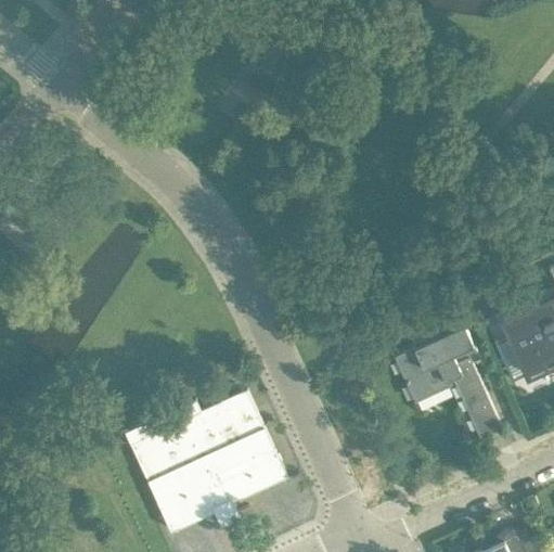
[(34,219),(42,208),(35,202),(26,213),(34,219)]
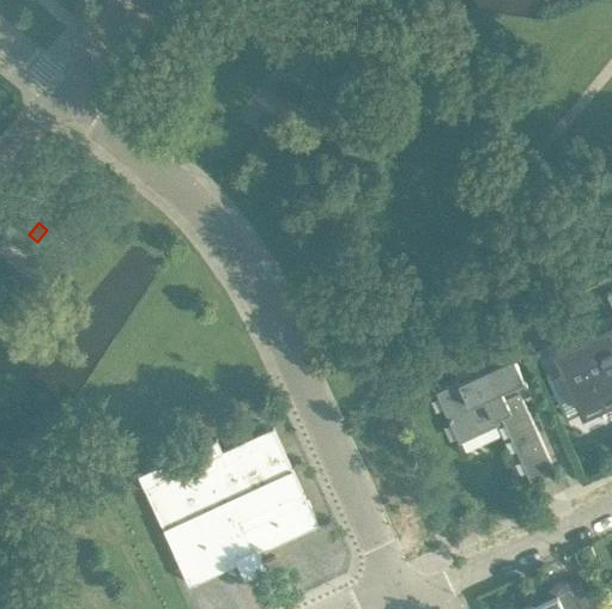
[(611,294),(607,297),(611,305),(611,329),(561,353),(559,351),(556,352),(586,416),(589,415),(588,412),(611,401),(611,294)]
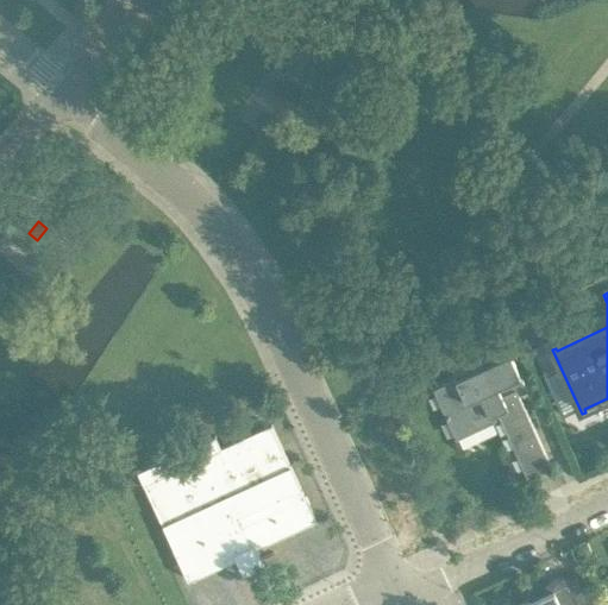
[(528,479),(550,470),(514,392),(525,388),(511,355),(493,364),(490,358),(453,375),(456,380),(433,391),(457,441),(496,422),(495,421),(500,418),(528,479)]
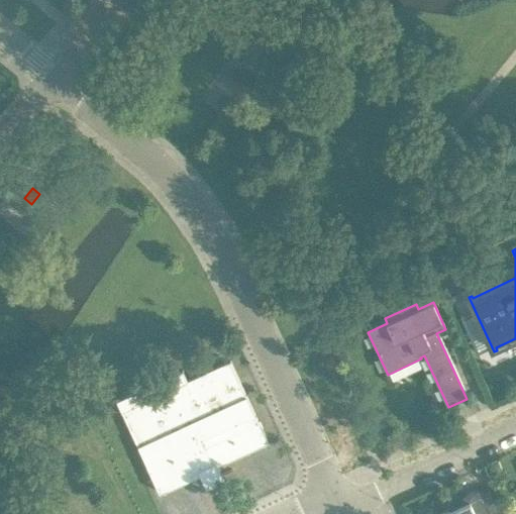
[(160,494),(202,475),(203,475),(203,476),(216,470),(216,469),(269,444),(230,364),(183,385),(179,376),(184,374),(183,373),(117,403),(160,494)]
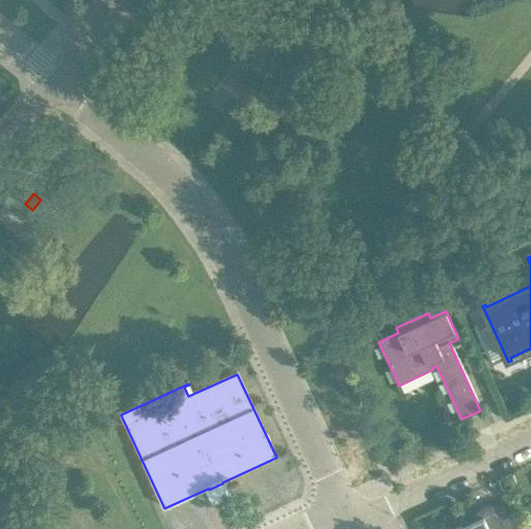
[(513,478),(504,482),(507,491),(518,486),(513,478)]
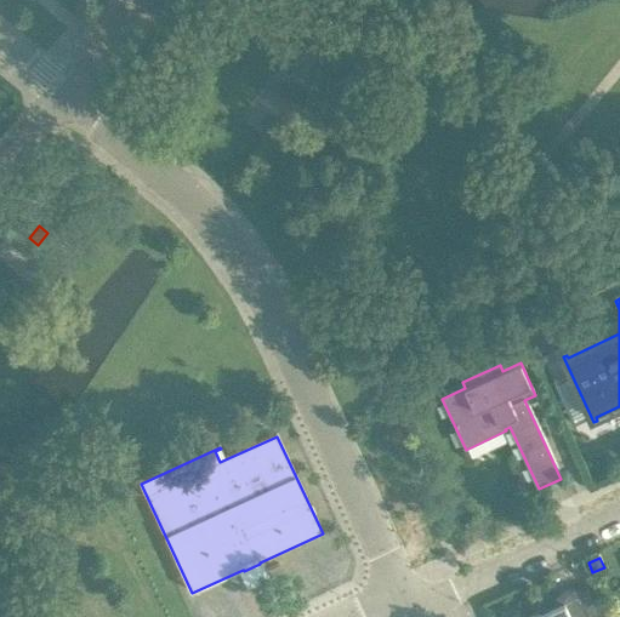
[(601,616),(589,589),(578,595),(575,589),(545,604),(549,611),(536,616),(601,616)]
